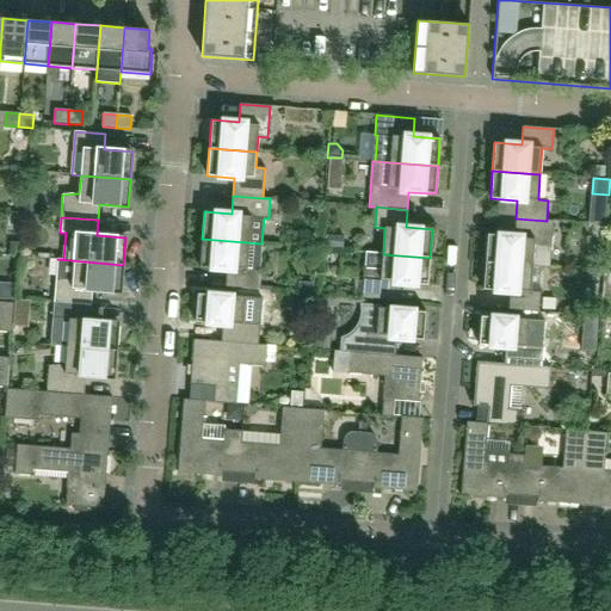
[(554,221),(547,221),(516,218),(514,236),(487,234),(485,261),(532,265),(550,267),(554,221)]
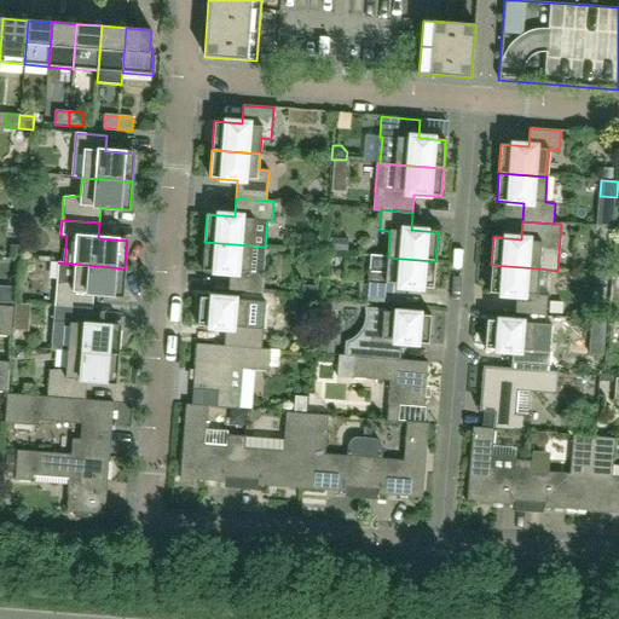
[(328,238),(328,250),(347,252),(348,239),(328,238)]
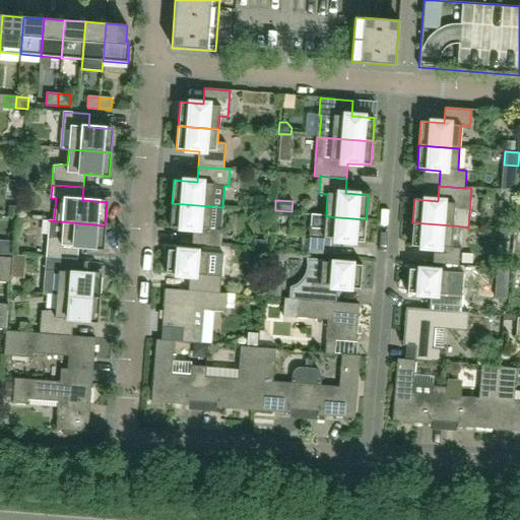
[(219,247),(222,207),(172,203),(170,228),(193,230),(192,245),(219,247)]
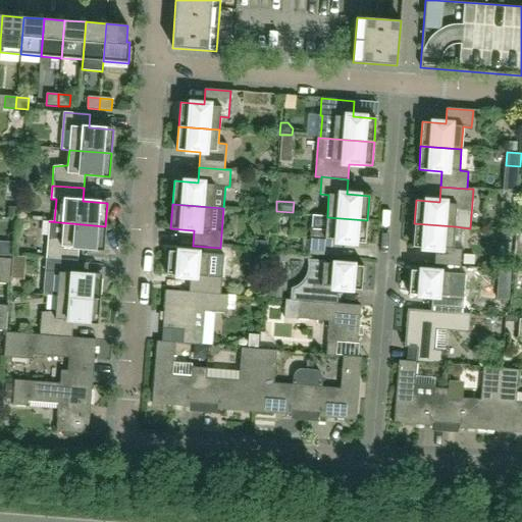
[(342,257),(343,242),(366,244),(367,220),(327,217),(312,215),(309,255),(342,257)]
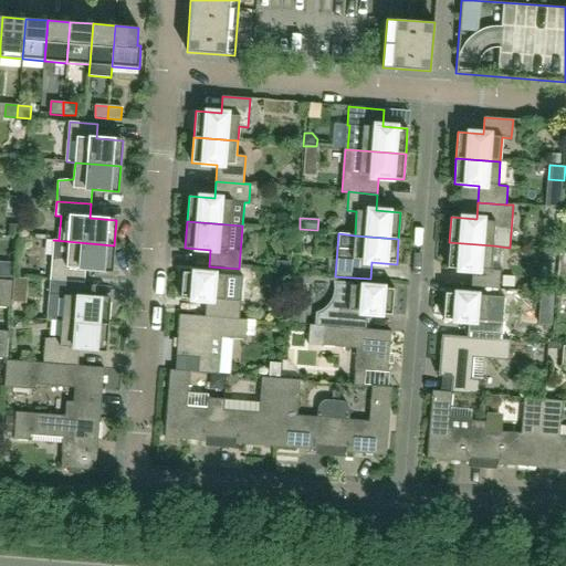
[(112,271),(114,245),(53,240),(50,280),(84,283),(85,269),(112,271)]
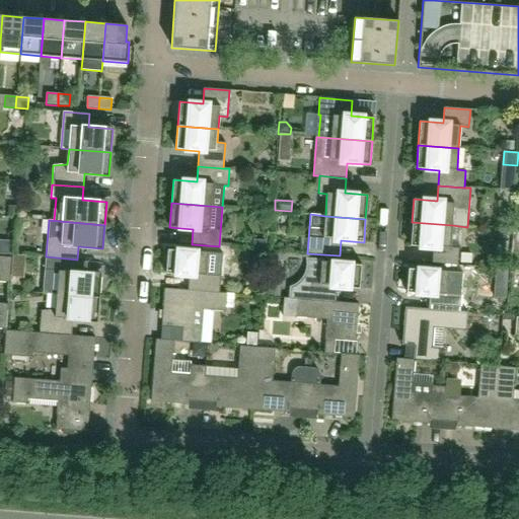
[(451,247),(452,225),(412,222),(410,246),(433,247),(432,264),(457,266),(459,248),(451,247)]
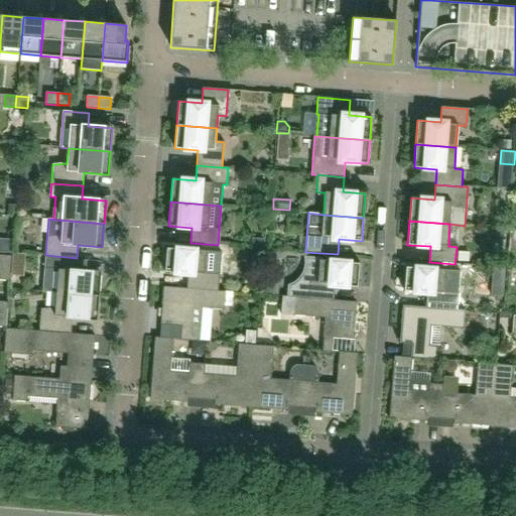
[(252,239),(252,247),(264,247),(264,240),(252,239)]
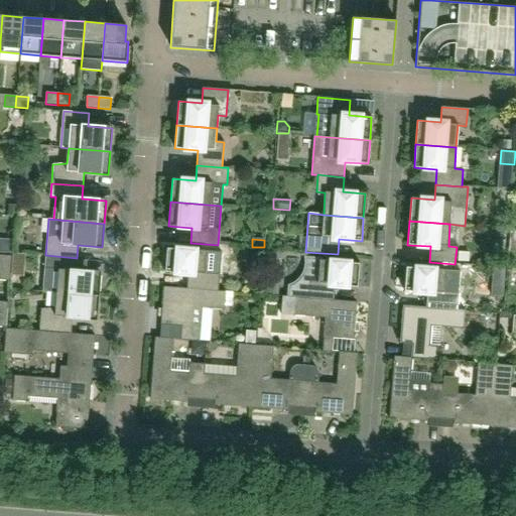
[(206,273),(207,251),(167,248),(165,272),(187,274),(186,288),(186,289),(219,291),(220,274),(206,273)]
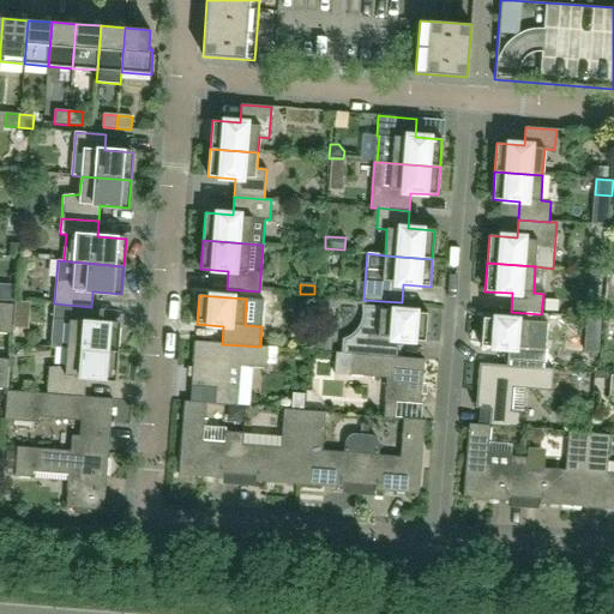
[(0,333),(12,335),(13,305),(0,304),(0,333)]
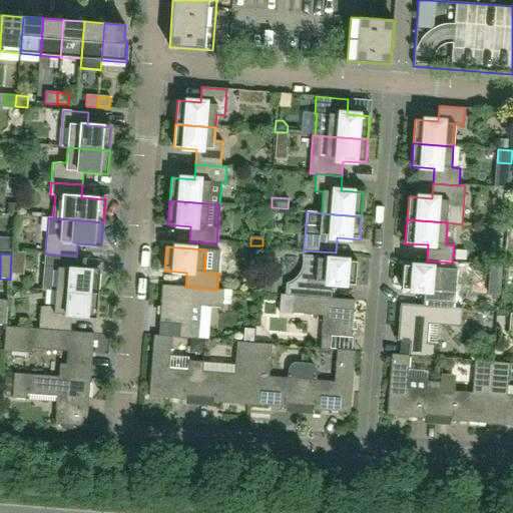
[(76,257),(45,253),(44,273),(57,276),(56,291),(97,294),(99,271),(75,269),(76,257)]
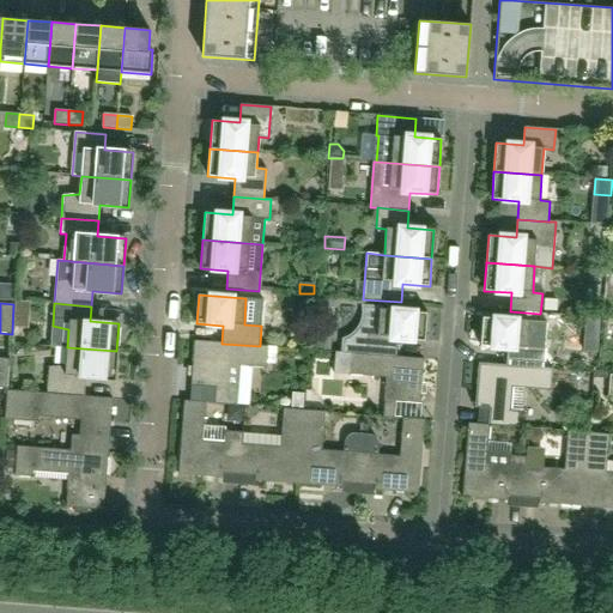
[(425,341),(428,313),(382,309),(382,307),(360,305),(362,308),(362,310),(362,314),(362,315),(360,319),(359,322),(359,325),(357,327),(354,331),(352,333),(350,335),(349,335),(345,338),(341,339),(340,352),(340,353),(396,358),(396,357),(398,339),(425,341)]
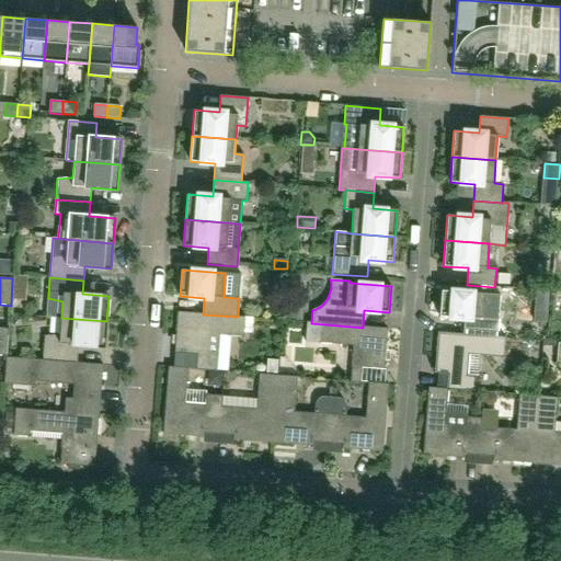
[(497,338),(500,310),(484,309),(485,294),(442,290),(439,317),(465,318),(464,334),(462,335),(497,338)]
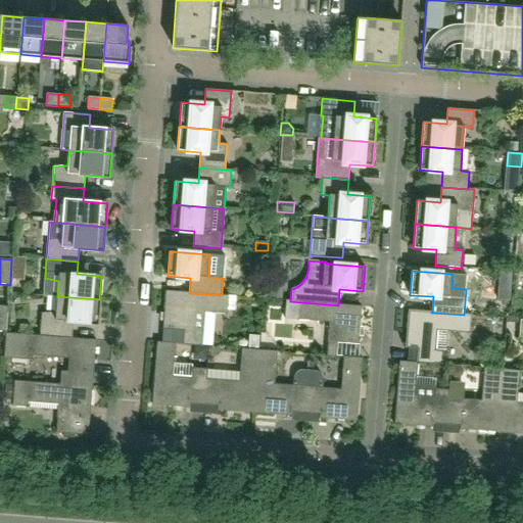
[(270,287),(270,297),(282,297),(283,288),(270,287)]
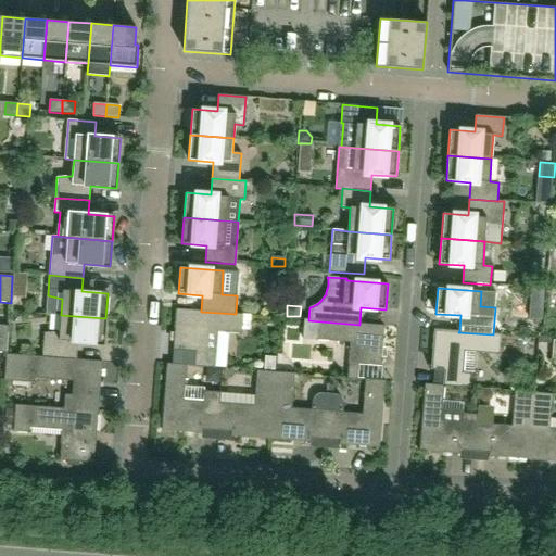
[(530,307),(529,319),(542,320),(543,308),(530,307)]
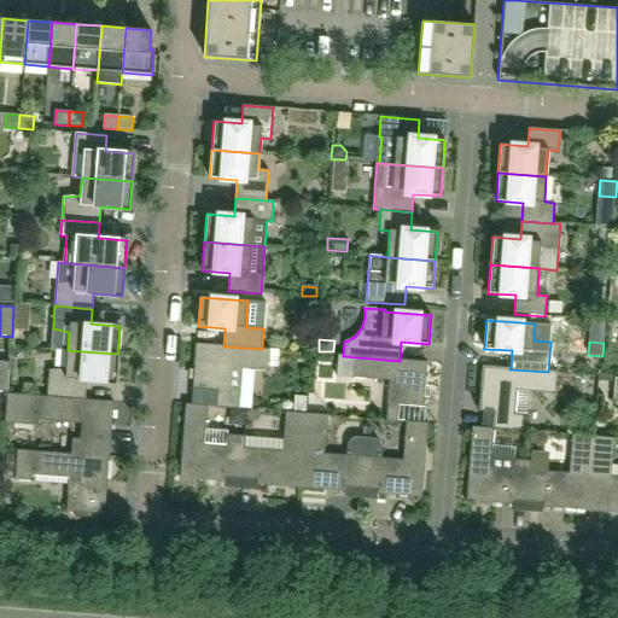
[(251,408),(255,369),(269,371),(269,367),(270,349),(262,349),(223,347),(223,345),(196,344),(192,389),(217,390),(216,407),(239,409),(239,407),(251,408)]
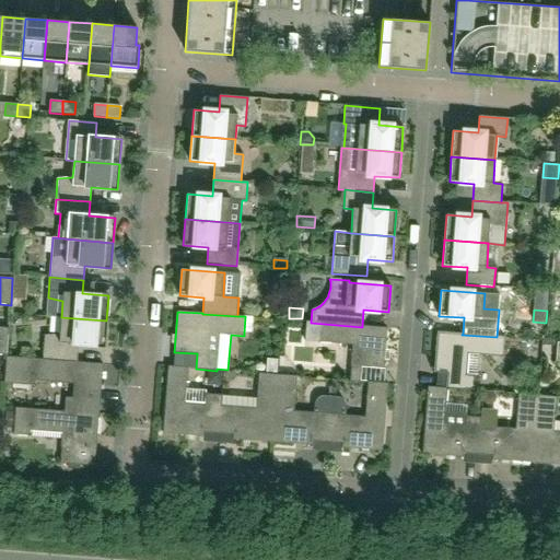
[(245,316),(244,333),(252,334),(253,317),(245,316)]
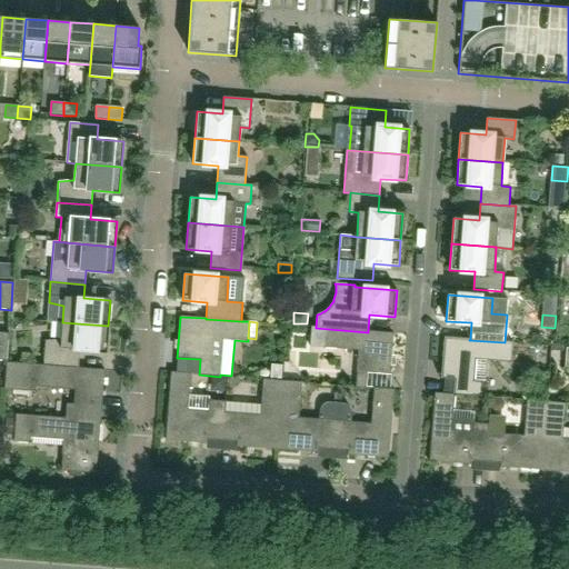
[(106,352),(108,326),(62,322),(61,339),(46,341),(43,365),(43,366),(78,368),(80,350),(106,352)]
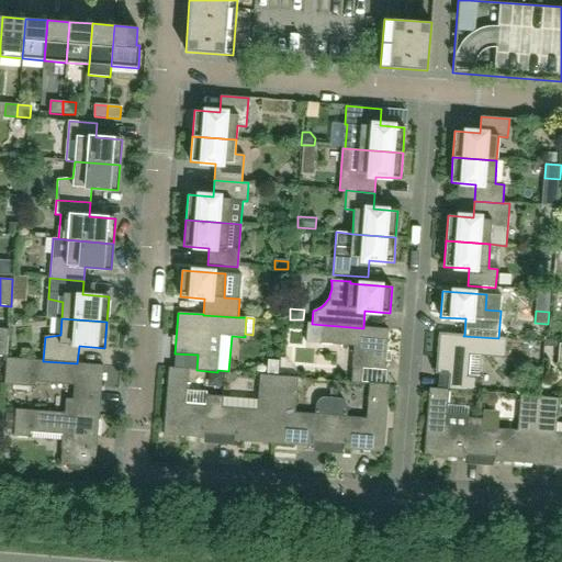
[(385,370),(389,329),(363,327),(363,328),(312,324),(312,323),(307,323),(306,343),(353,346),(351,382),(361,383),(362,368),(385,370)]
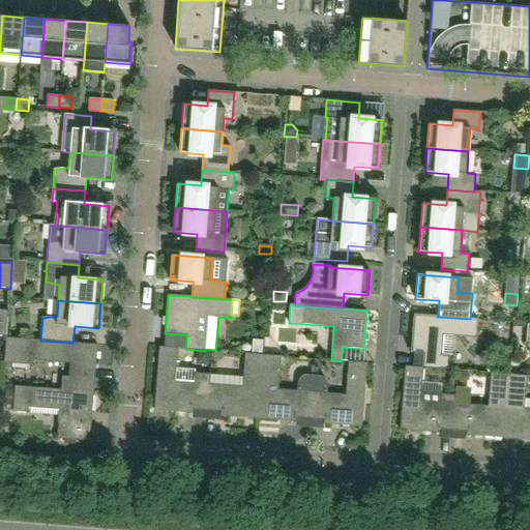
[(448,370),(449,355),(451,355),(453,335),(476,337),(478,319),(470,319),(437,317),(438,316),(414,314),(411,352),(423,353),(422,367),(423,367),(423,369),(441,370),(441,369),(448,370)]
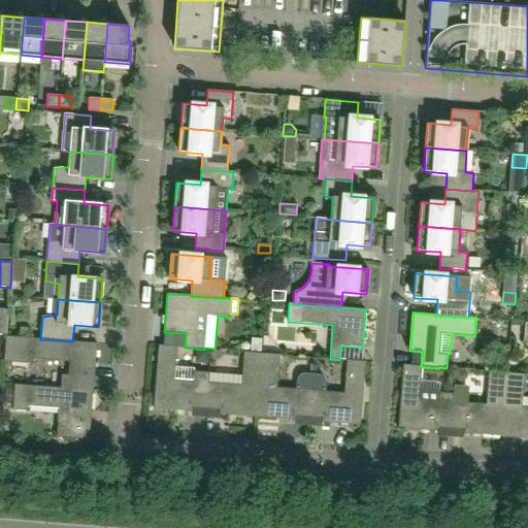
[(68,375),(62,374),(61,388),(61,389),(93,391),(97,343),(72,341),(40,339),(40,338),(6,336),(4,361),(32,364),(32,359),(69,362),(68,375)]
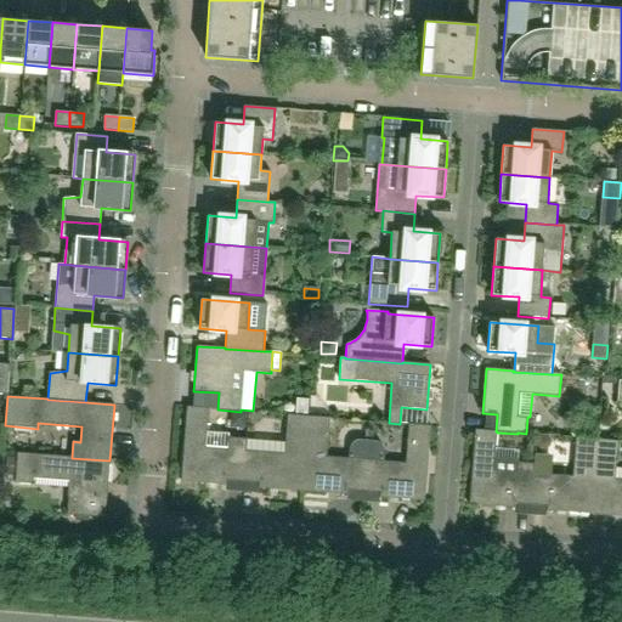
[(295,399),(294,416),(307,416),(309,400),(295,399)]
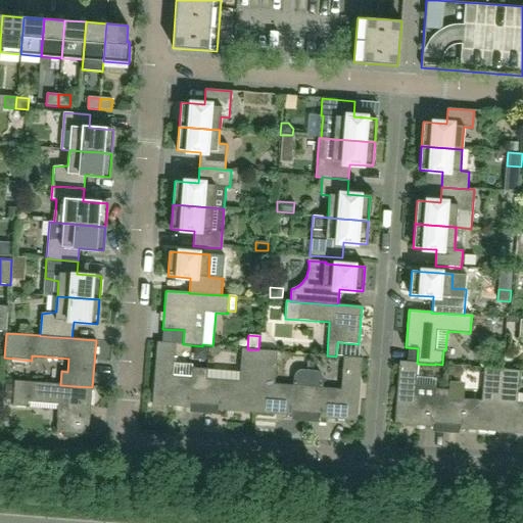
[(206,374),(206,369),(192,368),(192,365),(174,363),(176,343),(157,341),(152,405),(190,408),(190,403),(204,405),(206,374)]
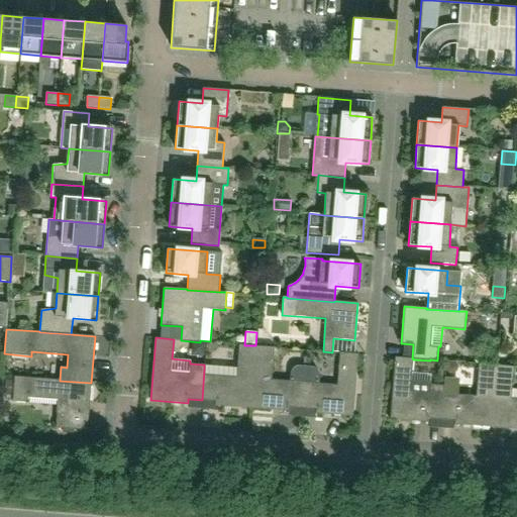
[(192,343),(192,351),(196,355),(204,356),(205,344),(192,343)]
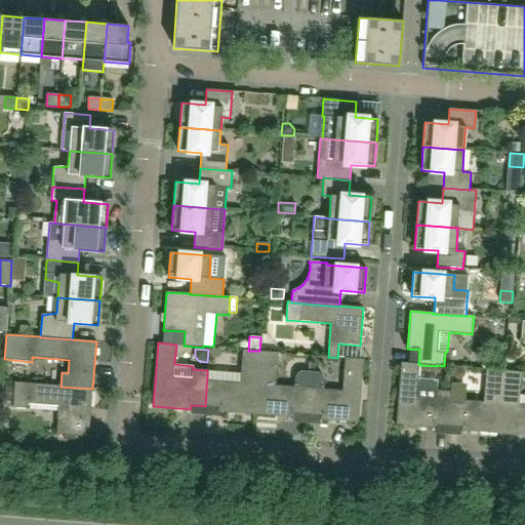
[(207,375),(205,406),(218,407),(218,411),(255,414),(260,351),(259,351),(248,351),(243,350),(240,378),(207,375)]
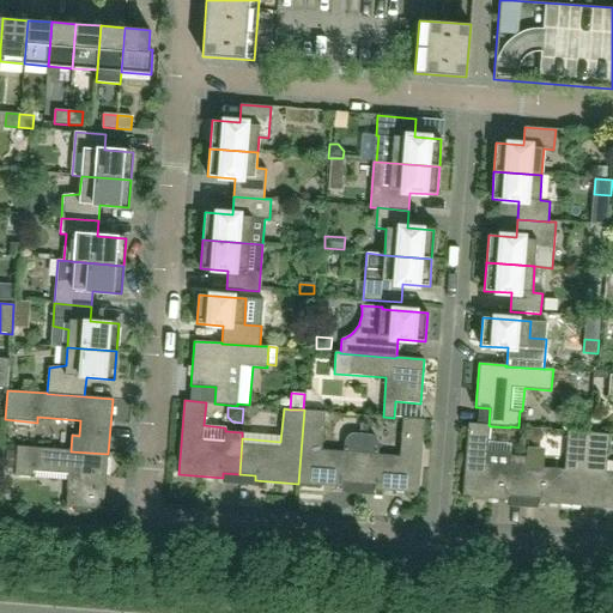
[(359,484),(363,435),(357,434),(352,435),(349,436),(346,439),(345,443),(344,451),(322,450),(325,412),(304,410),(298,484),(343,487),(343,483),(359,484)]
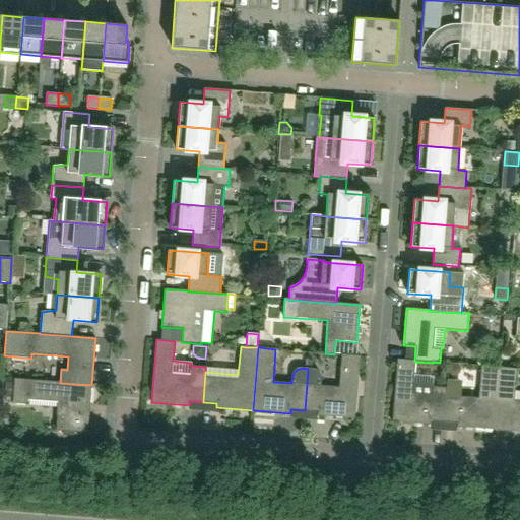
[(354,418),(360,355),(341,354),(339,387),(321,386),(321,378),(321,375),(319,372),(317,370),(313,369),(308,369),(305,410),(318,411),(317,415),(354,418)]
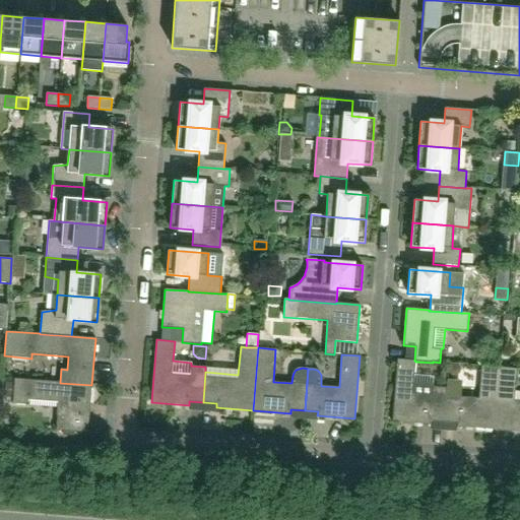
[(414,375),(415,362),(415,361),(414,361),(397,359),(392,421),(430,425),(431,420),(444,421),(446,388),(433,387),(433,382),(413,381),(414,375)]
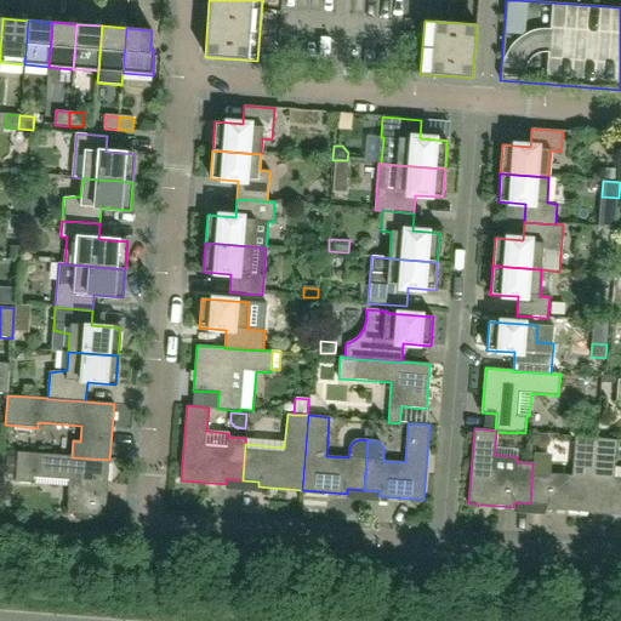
[(590,513),(596,438),(575,437),(571,476),(551,474),(552,455),(534,454),(533,463),(530,503),(546,505),(546,510),(590,513)]
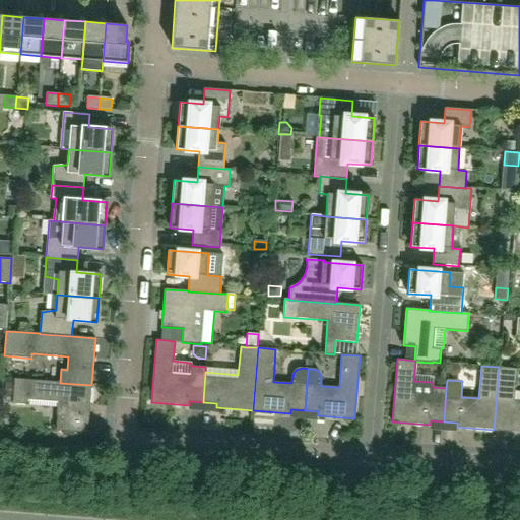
[(519,432),(519,401),(514,401),(517,369),(499,367),(494,430),(519,432)]
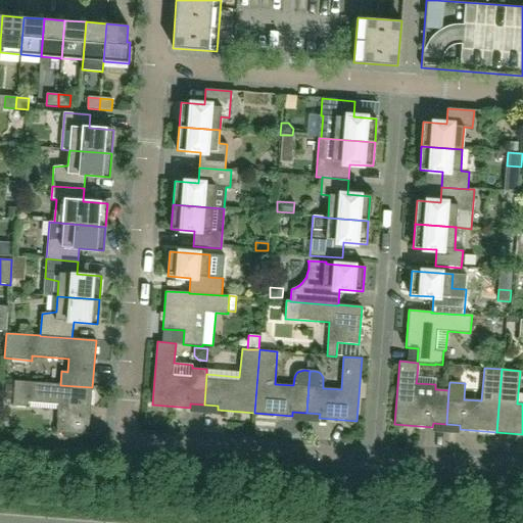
[(89,435),(92,387),(60,385),(60,384),(14,381),(14,384),(13,400),(12,406),(28,408),(29,402),(65,405),(63,418),(57,418),(56,432),(89,435)]
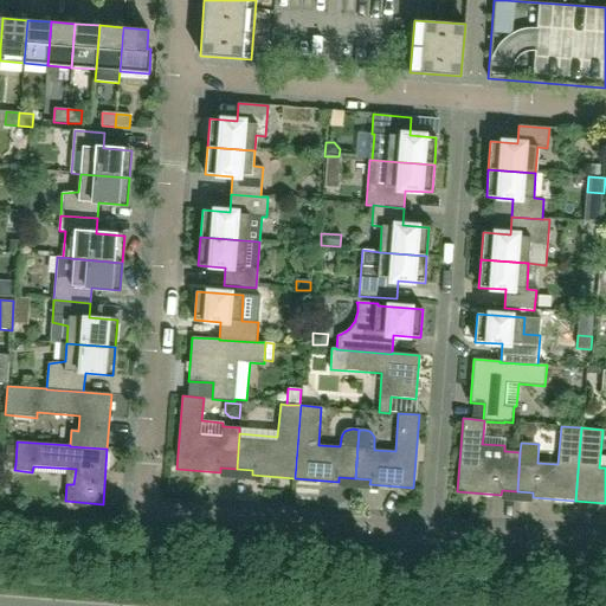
[(7,445),(6,463),(15,464),(17,445),(7,445)]
